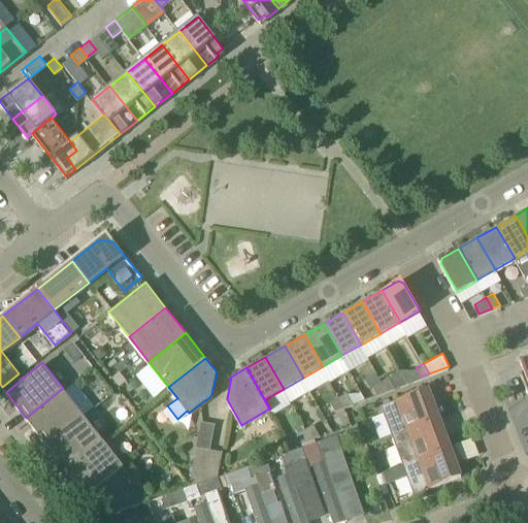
[(387,389),(395,386),(389,374),(381,379),(387,389)]
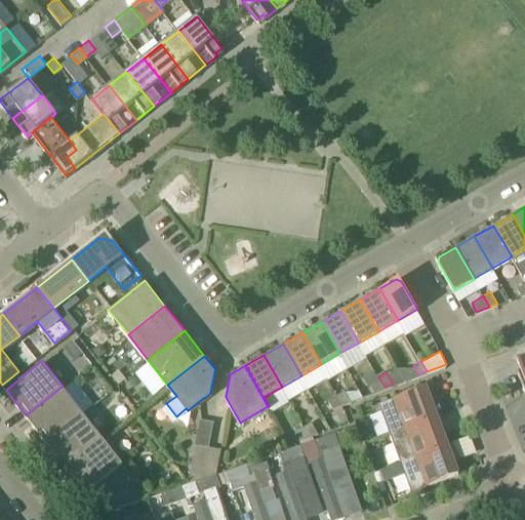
[(385,387),(378,376),(370,382),(375,391),(385,387)]
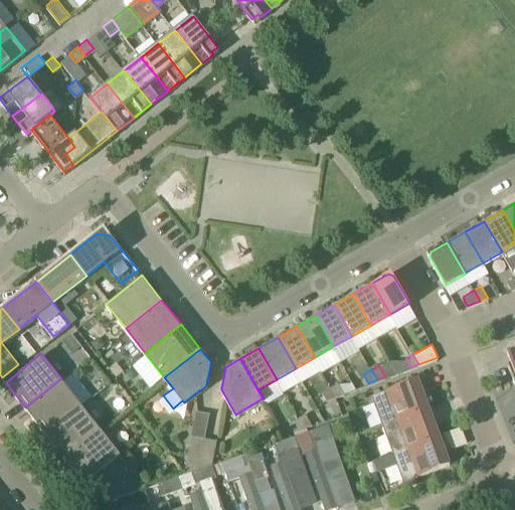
[(381,422),(427,404),(422,389),(427,387),(422,374),(371,393),(381,422)]
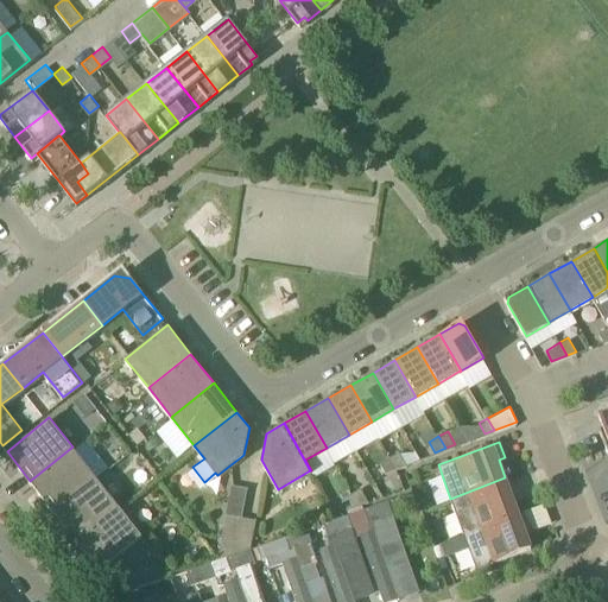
[(73,447),(30,481),(54,509),(95,476),(73,447)]
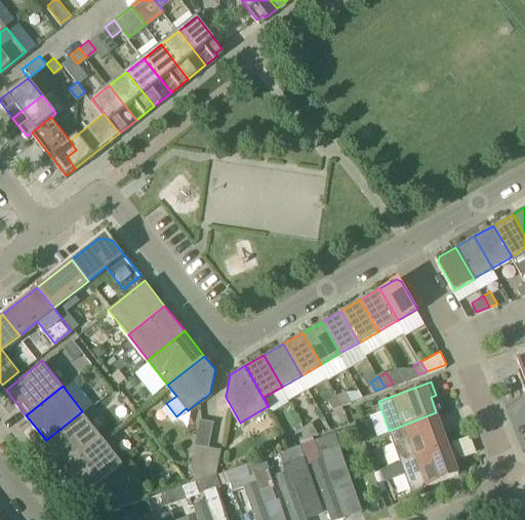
[(342,403),(351,400),(345,388),(336,392),(342,403)]
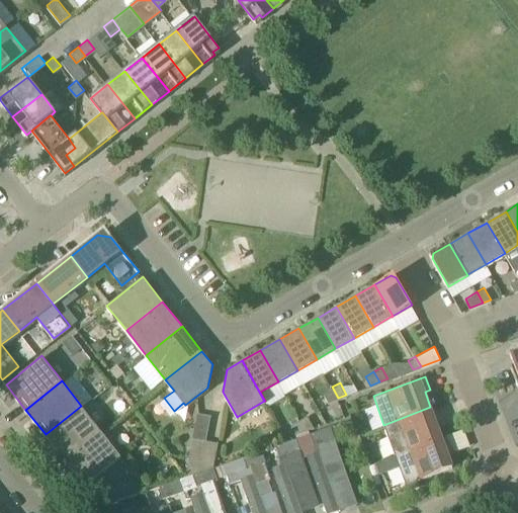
[(338,398),(332,387),(323,393),(329,401),(338,398)]
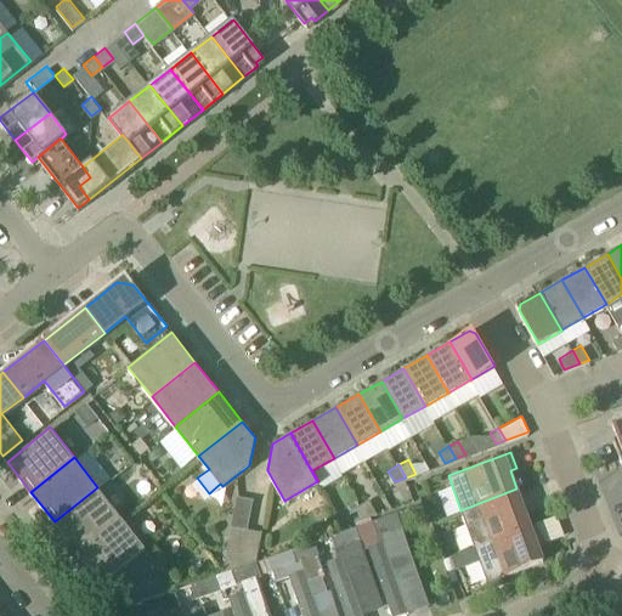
[(522,486),(516,489),(461,510),(474,544),(530,523),(522,504),(529,502),(526,495),(522,486)]
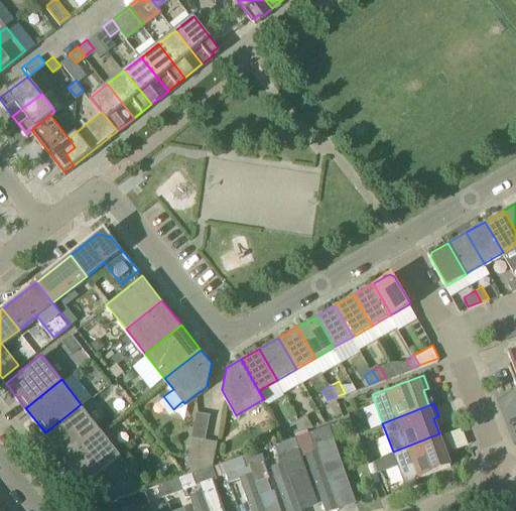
[(65,458),(101,428),(81,404),(45,432),(65,458)]
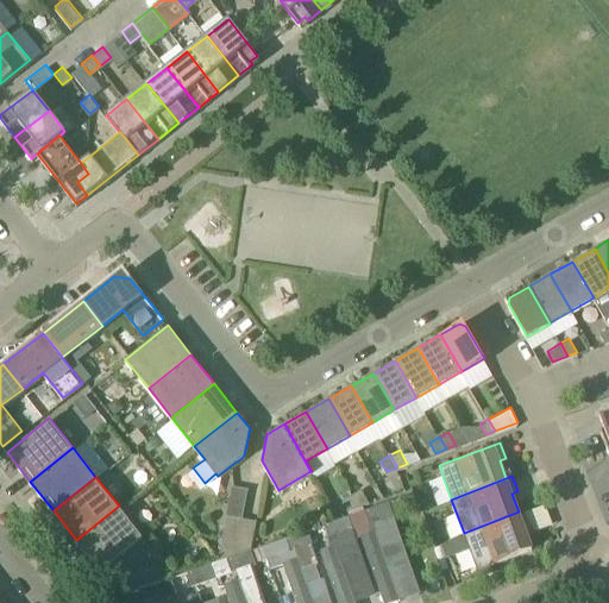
[(352,491),(359,503),(369,501),(360,487),(352,491)]
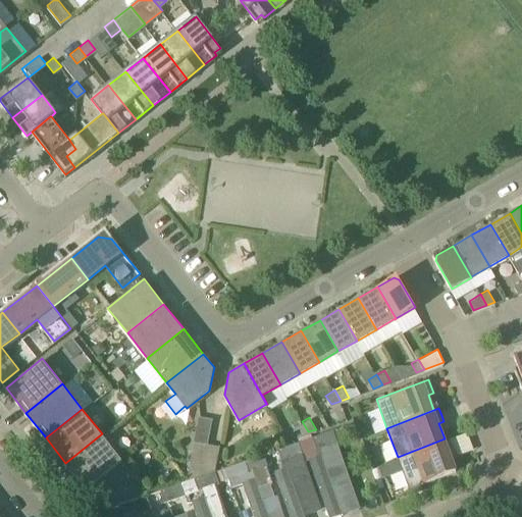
[(308,431),(302,421),(293,427),(298,435),(308,431)]
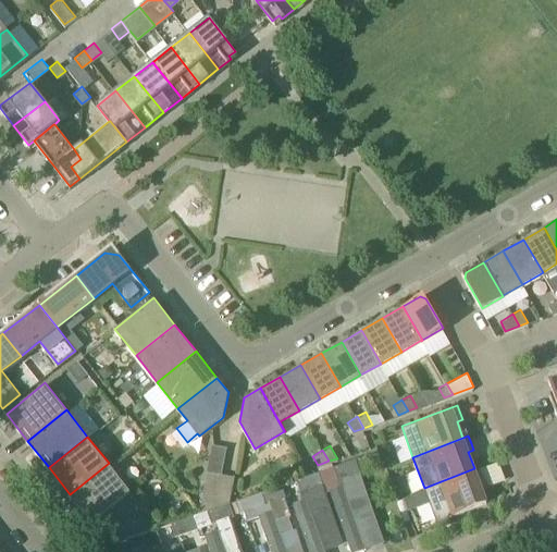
[(356,457),(355,456),(333,465),(337,478),(341,477),(360,469),(356,457)]
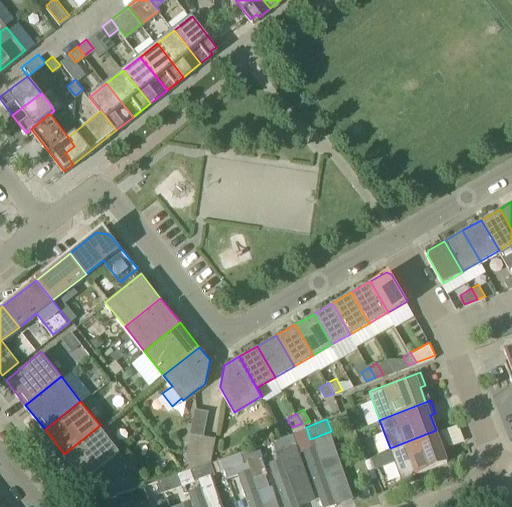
[(100,425),(64,454),(99,498),(121,490),(143,483),(144,482),(100,425)]
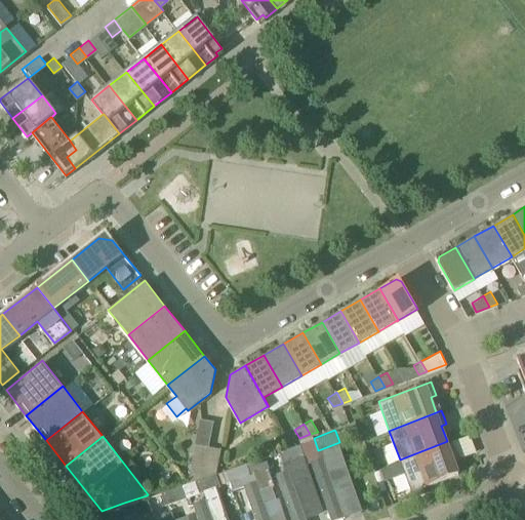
[(411,489),(416,486),(458,471),(452,454),(457,452),(452,439),(447,441),(400,460),(411,489)]
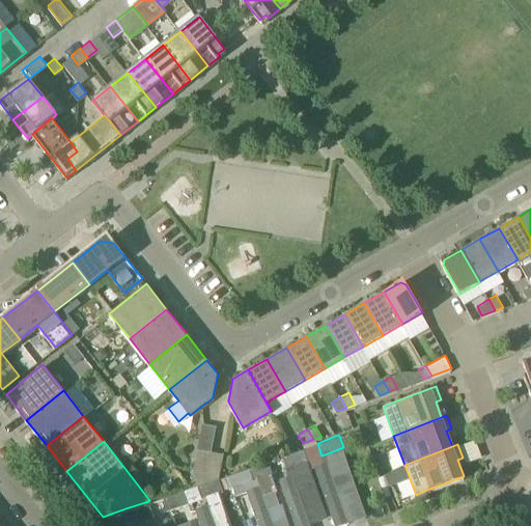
[(211,449),(197,446),(189,487),(191,487),(197,485),(204,481),(211,449)]
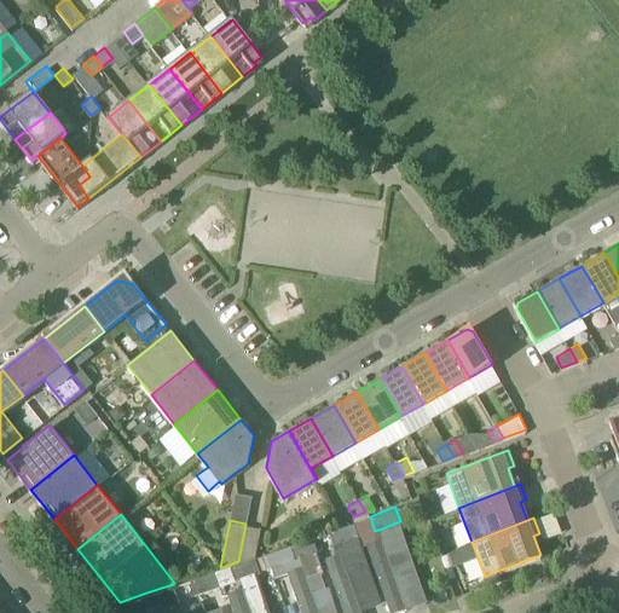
[(354,522),(354,521),(329,530),(329,531),(334,544),(359,536),(354,522)]
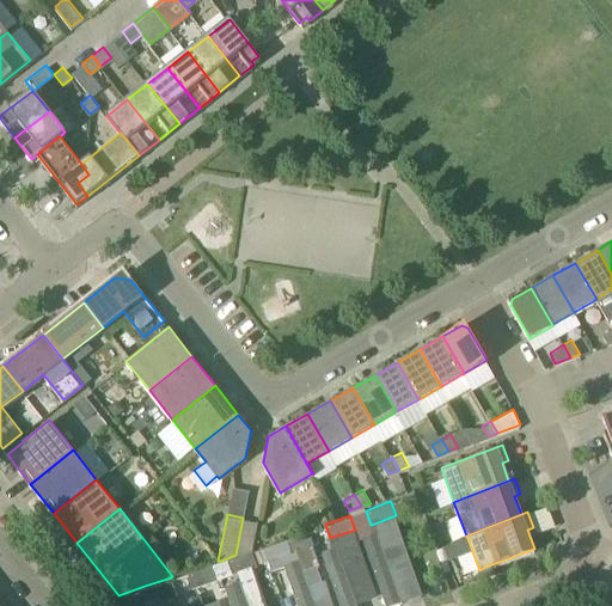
[(257,520),(243,518),(236,555),(252,549),(257,520)]
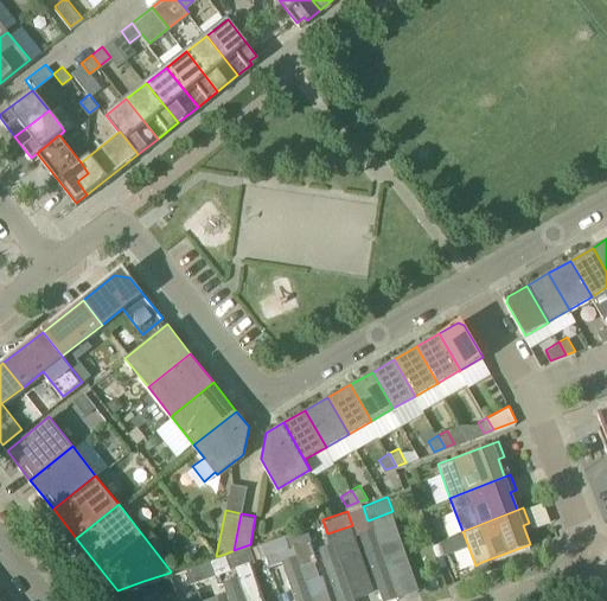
[(307,526),(307,525),(282,534),(282,535),(283,536),(287,548),(294,545),(312,539),(307,526)]
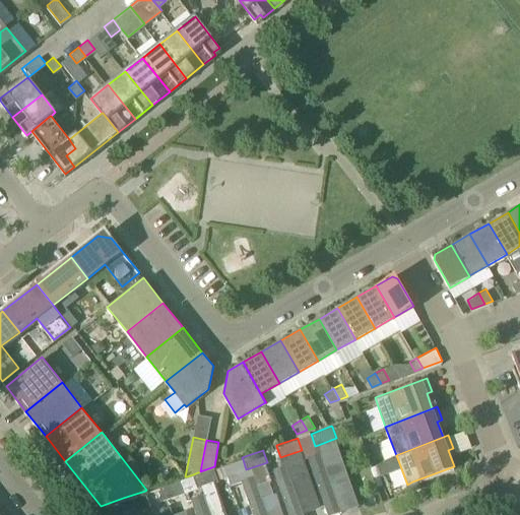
[(339,514),(320,454),(305,459),(323,514),(339,514)]
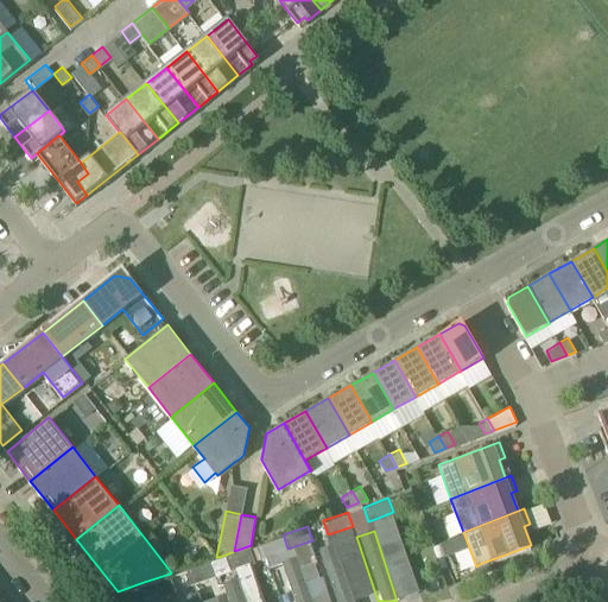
[(284,537),(263,544),(271,570),(284,565),(283,561),(298,556),(295,546),(287,549),(284,537)]
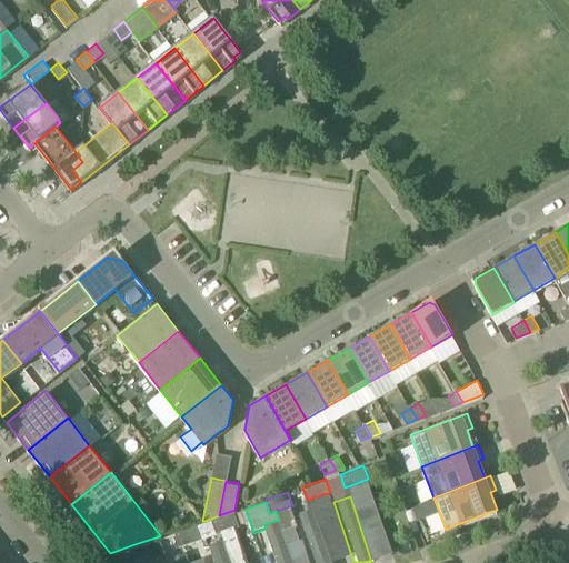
[(216,532),(239,524),(235,512),(233,511),(235,510),(219,515),(211,519),(211,520),(216,532)]
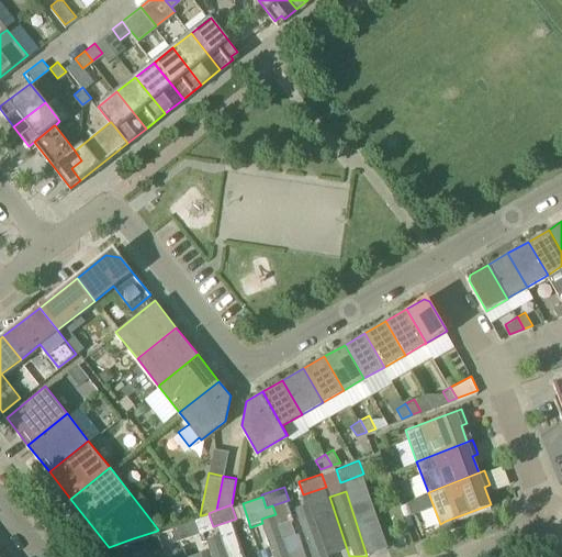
[(330,556),(312,504),(294,511),(310,556),(330,556)]
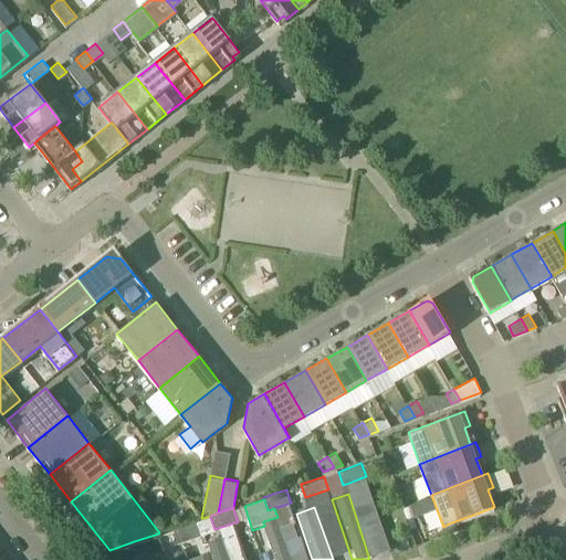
[(196,520),(174,529),(178,542),(200,534),(197,521),(196,520)]
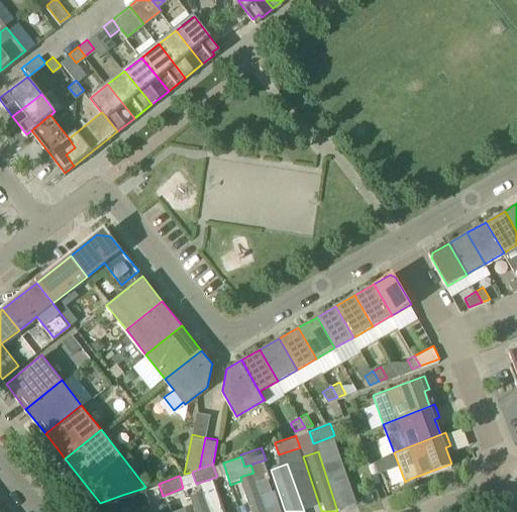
[(265,511),(254,479),(238,484),(246,511),(265,511)]
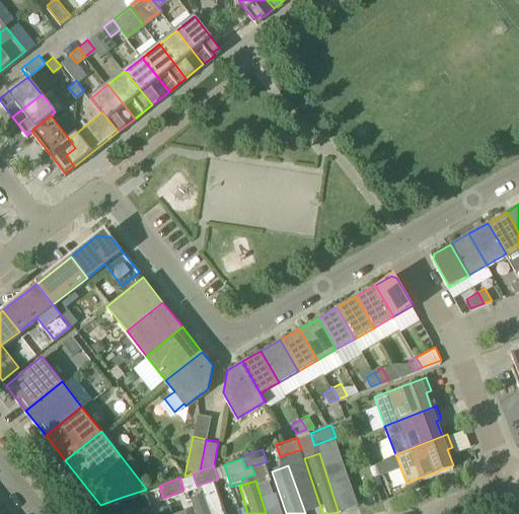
[(223,513),(213,482),(188,491),(195,513),(223,513)]
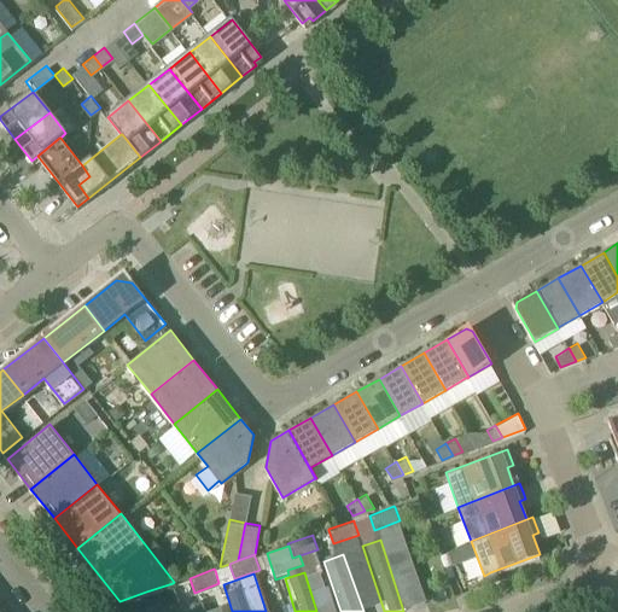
[(221,611),(219,601),(187,611),(221,611)]
